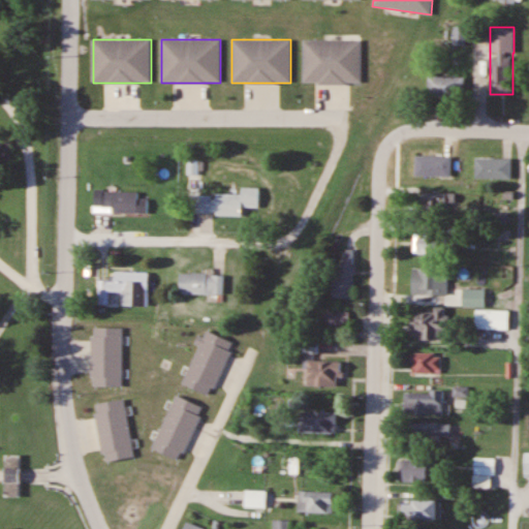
[(361,40),(302,40),(302,83),(361,83),(361,40)]
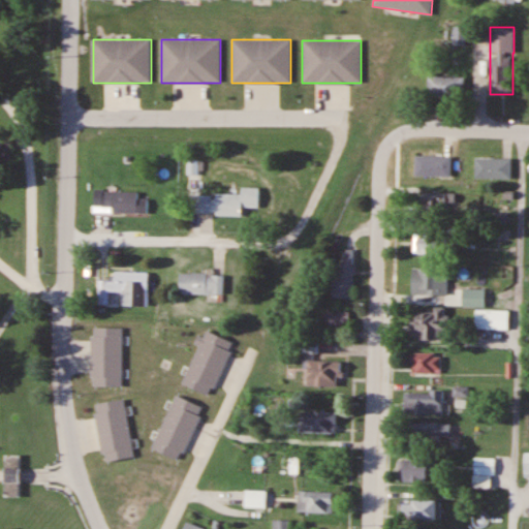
[(428,76),(428,98),(464,98),(464,76),(428,76)]
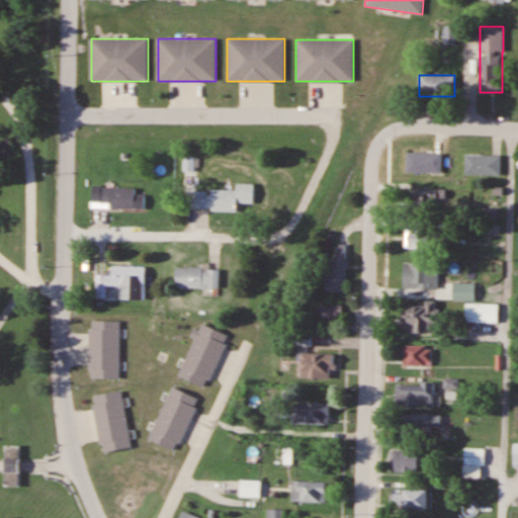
[(406,171),(441,171),(441,152),(406,152),(406,171)]
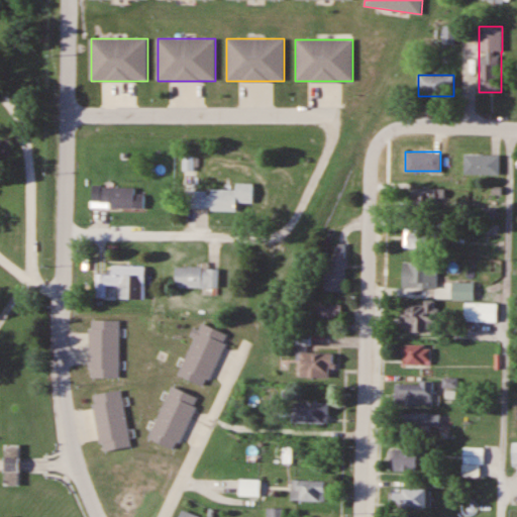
[(501,175),(501,153),(466,153),(466,175),(501,175)]
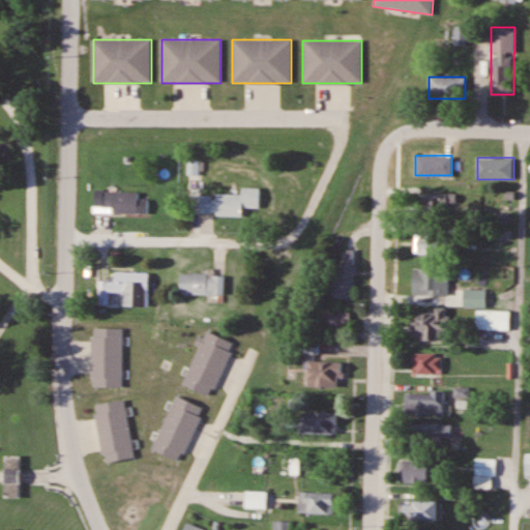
[(188,174),(202,174),(202,160),(188,160),(188,174)]
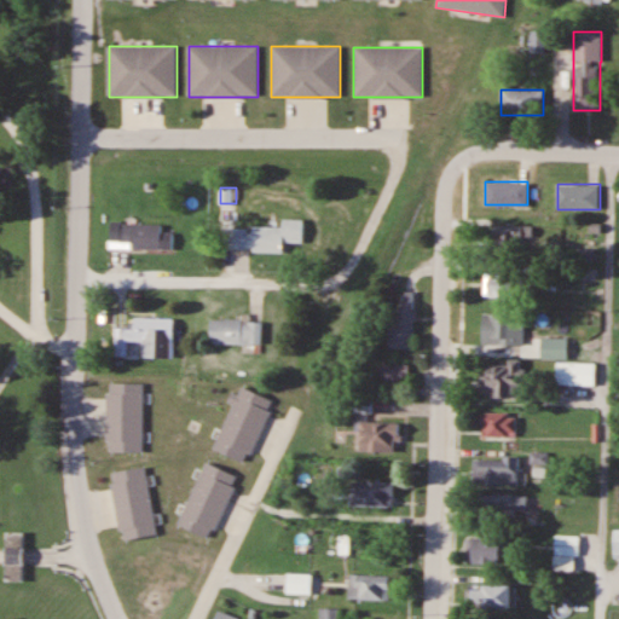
[(302,219),(282,218),(282,226),(232,226),(232,250),(283,252),(283,242),(302,242),(302,219)]
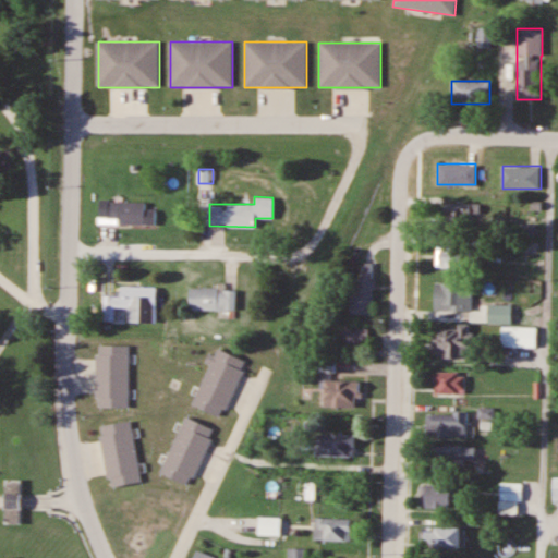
[(156,223),(156,208),(147,208),(147,201),(100,201),(100,223),(156,223)]
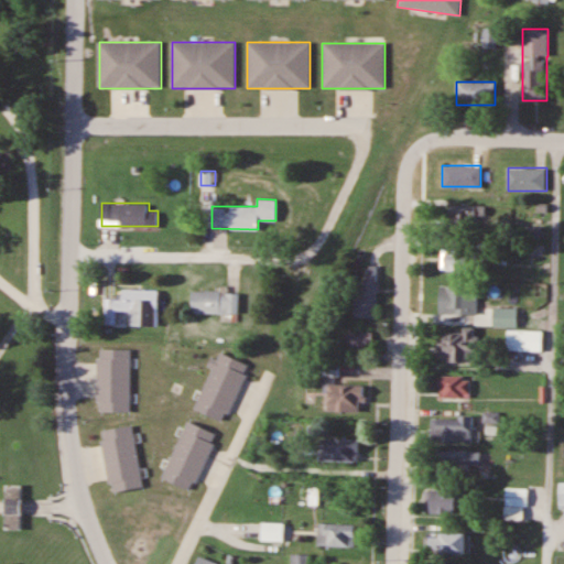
[(475,226),(475,204),(449,204),(449,226),(475,226)]
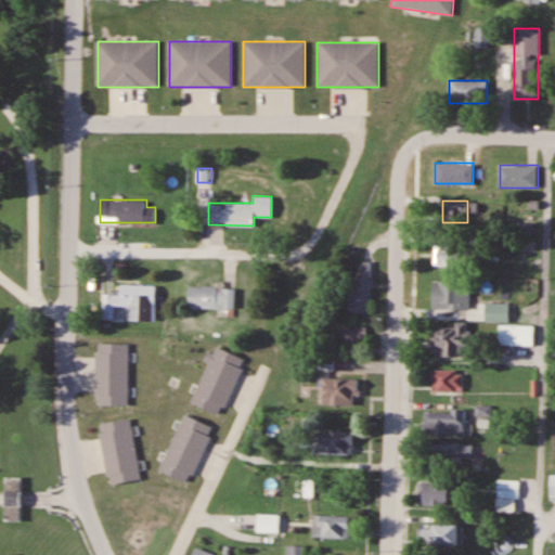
[(434,243),(434,266),(461,266),(461,243),(434,243)]
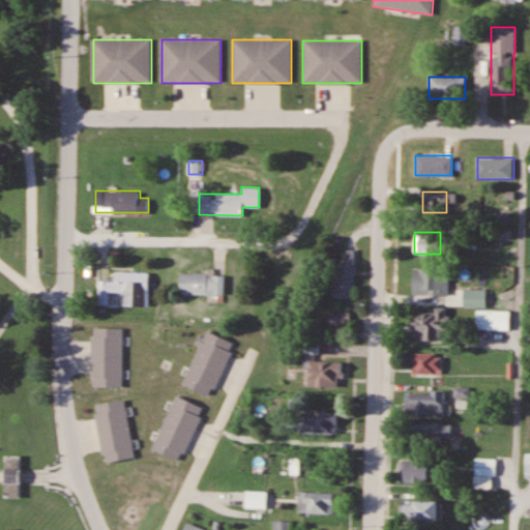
[(332,298),(354,298),(354,248),(343,248),(343,271),(332,271),(332,298)]
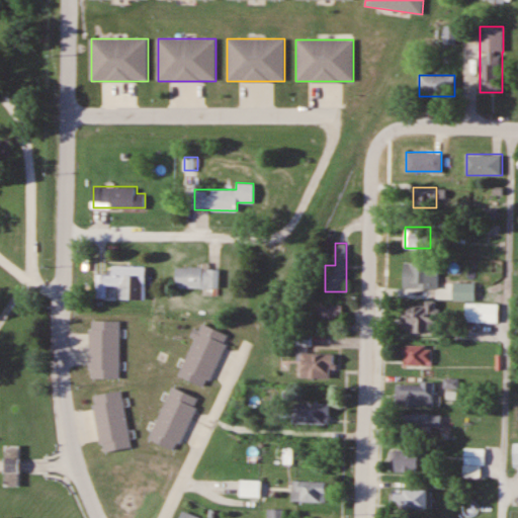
[(403,287),(438,287),(438,261),(403,261),(403,287)]
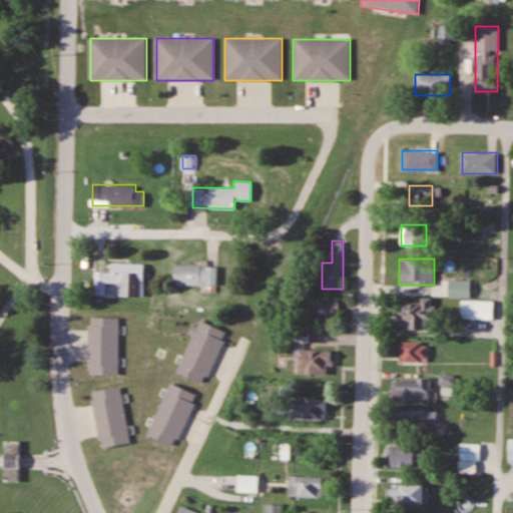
[(96,271),(95,295),(106,295),(106,282),(117,283),(117,296),(143,296),(143,263),(111,262),(110,272),(96,271)]
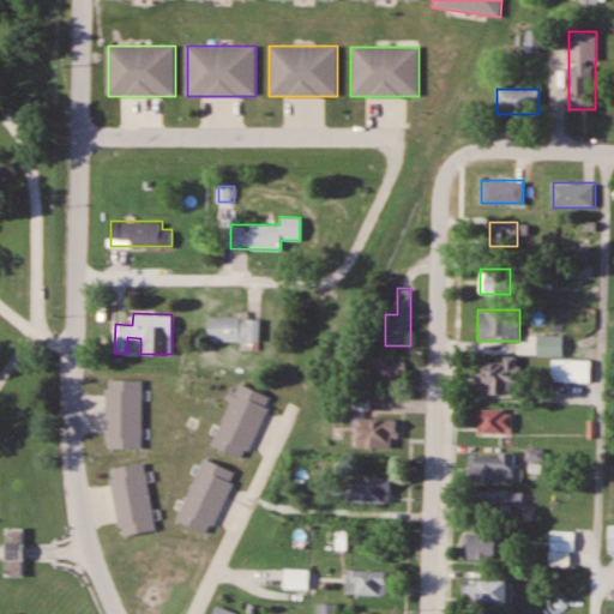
[(259,317),(208,317),(208,341),(259,341),(259,317)]
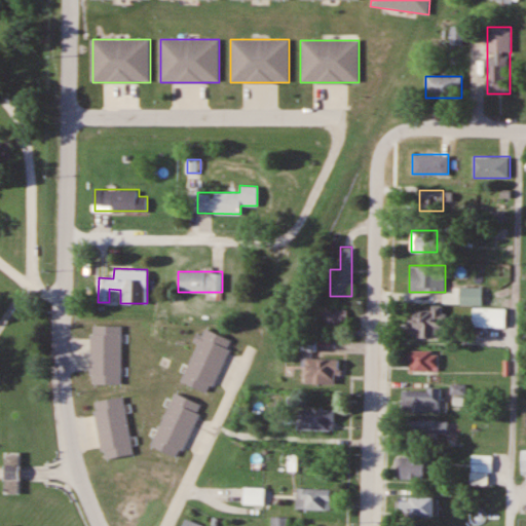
[(482,304),(482,286),(459,286),(458,304),(482,304)]
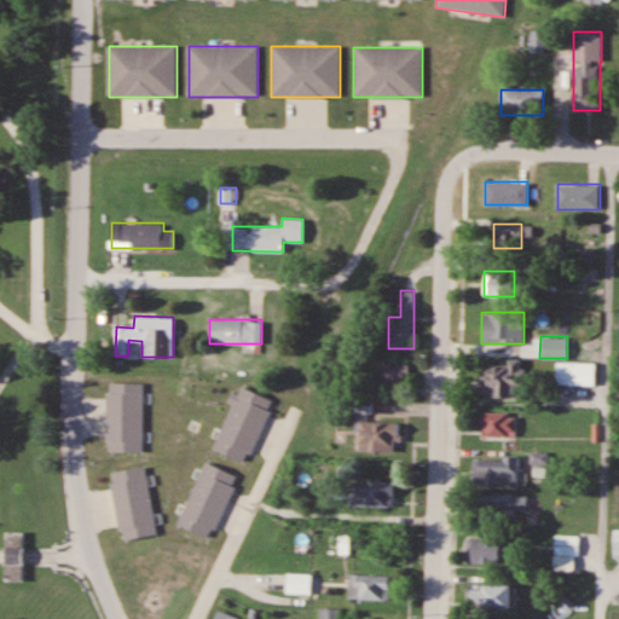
[(481,397),(522,397),(522,360),(481,360),(481,397)]
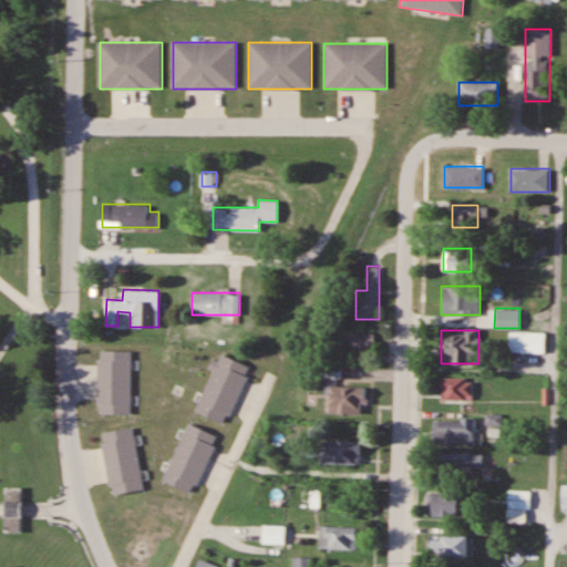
[(511,331),(511,353),(546,353),(546,331),(511,331)]
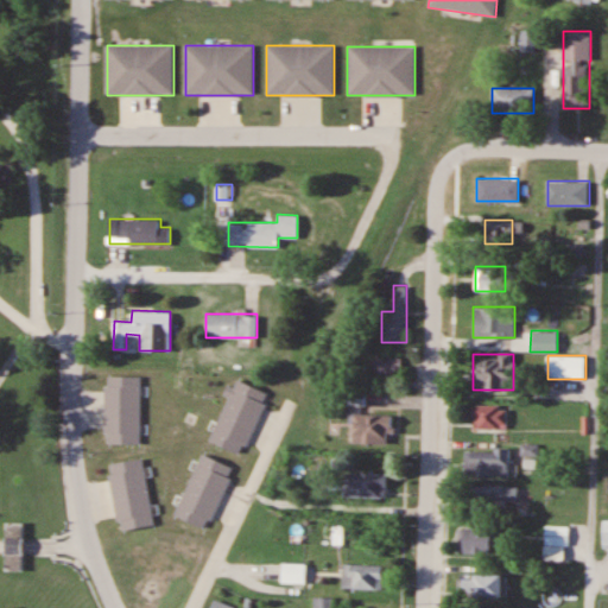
[(400,381),(400,356),(365,356),(365,381),(400,381)]
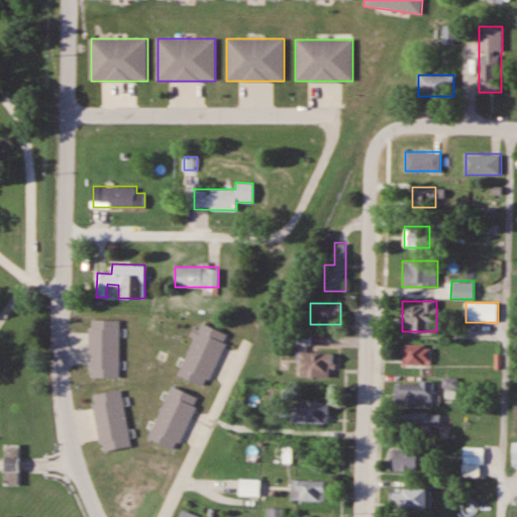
[(89,377),(119,377),(119,318),(89,318),(89,377)]
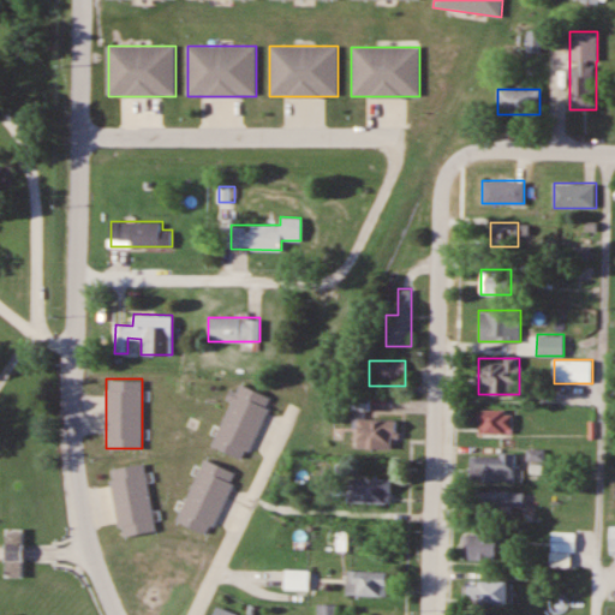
[(272,396),(238,383),(213,447),(246,460),(272,396)]
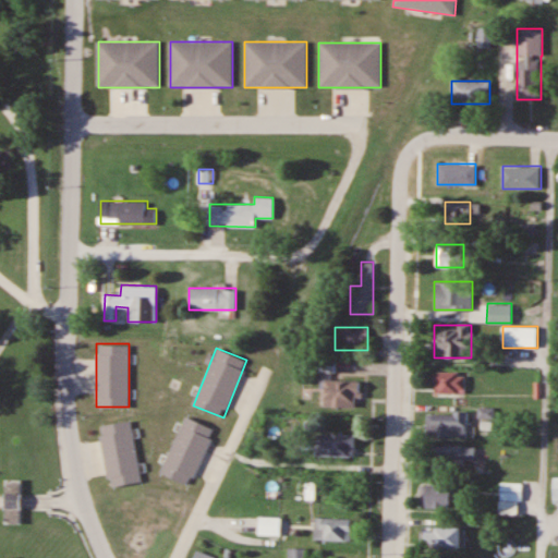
[(434,393),(465,393),(465,372),(434,372),(434,393)]
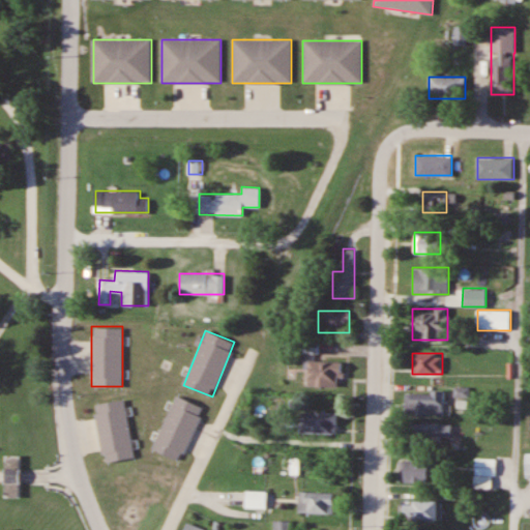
[(341,385),(341,360),(306,360),(306,385),(341,385)]
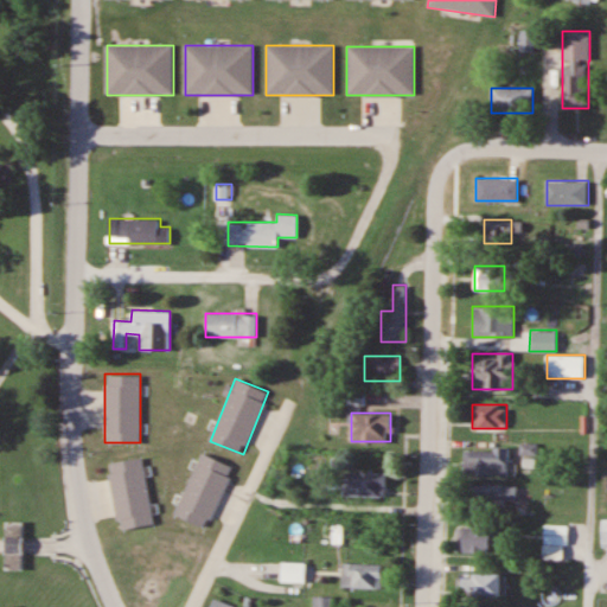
[(509,447),(465,447),(465,475),(509,475),(509,447)]
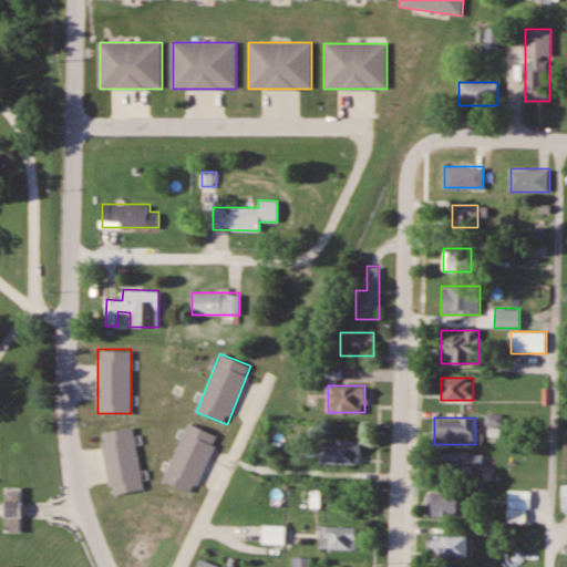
[(218,435),(187,422),(163,481),(194,493),(218,435)]
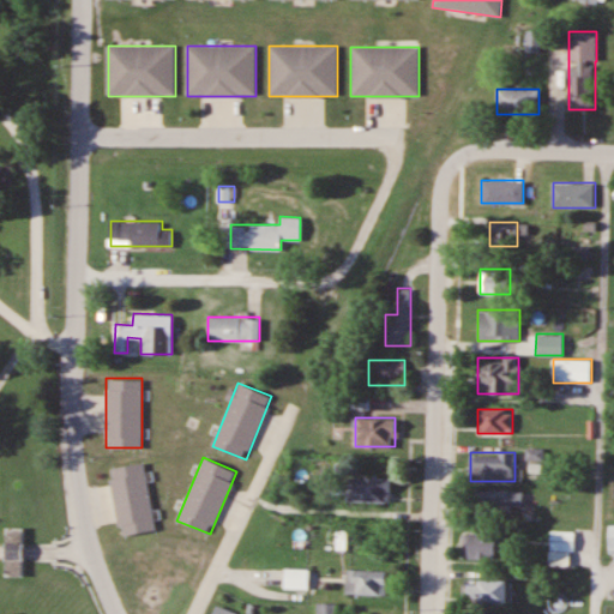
[(119,535),(155,530),(145,462),(109,467),(119,535)]
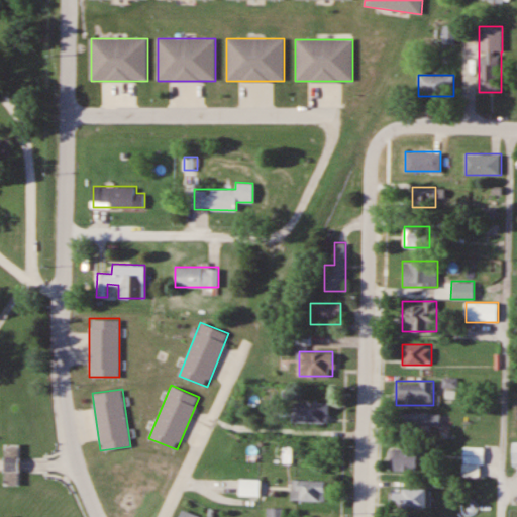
[(329,402),(292,402),(292,422),(329,422),(329,402)]
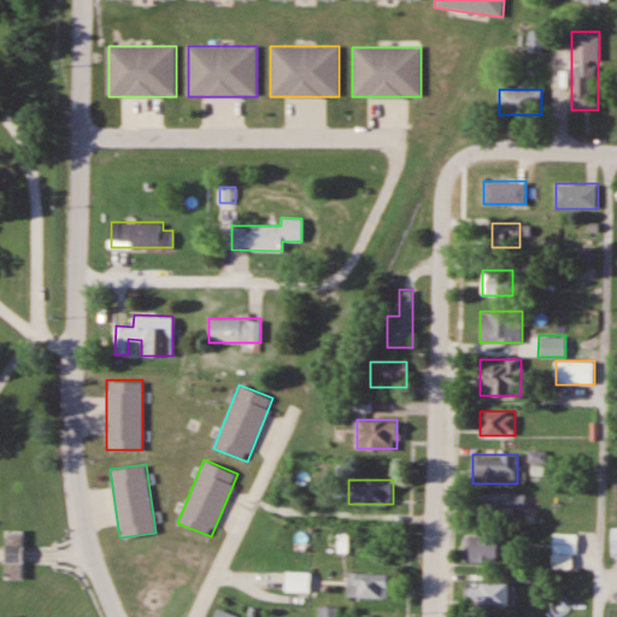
[(475,516),(526,516),(526,493),(475,493),(475,516)]
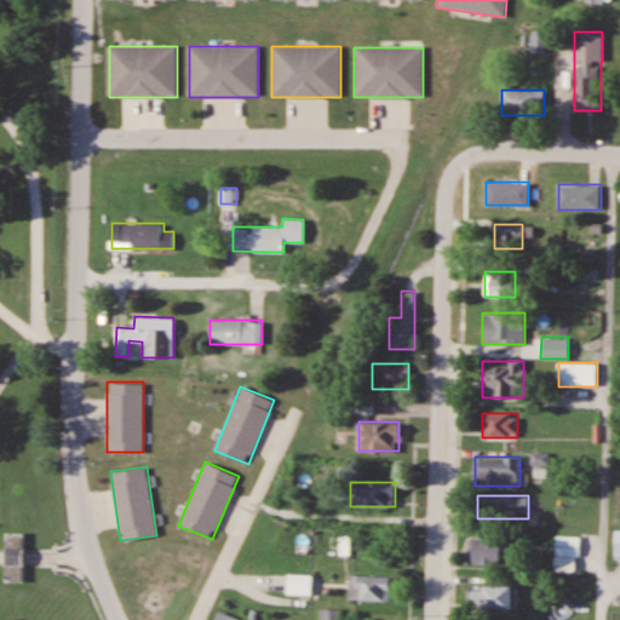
[(5,533),(5,581),(23,581),(23,533),(5,533)]
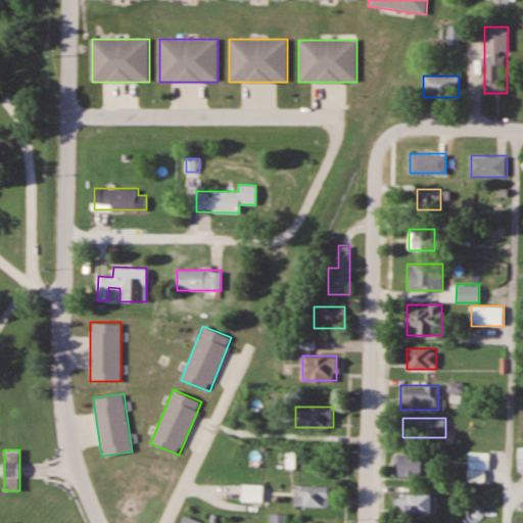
[(489,452),(469,452),(469,469),(489,469),(489,452)]
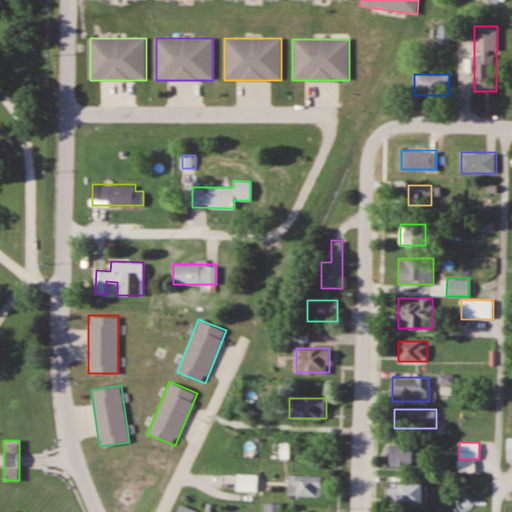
[(386,465),(414,465),(414,444),(386,444),(386,465)]
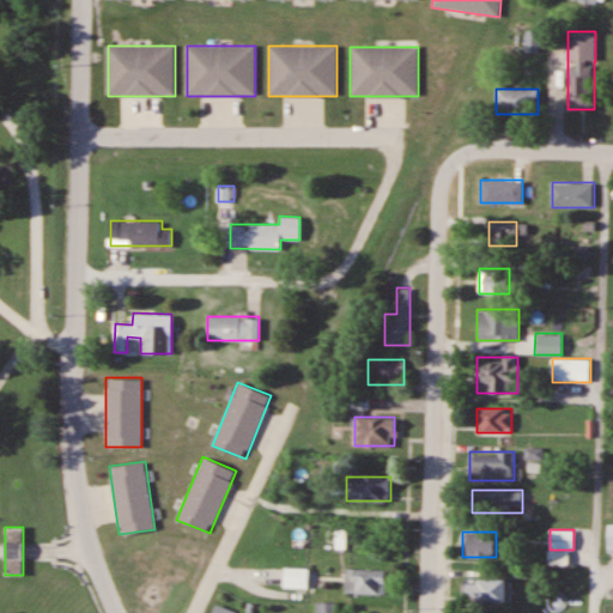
[(308,587),(308,566),(283,566),(283,587),(308,587)]
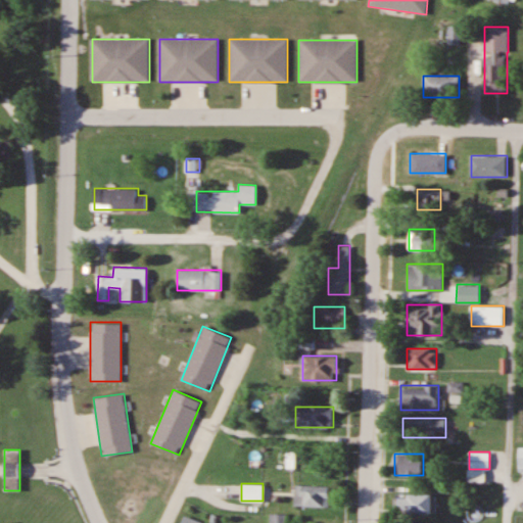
[(295,506),(329,506),(329,484),(295,484),(295,506)]
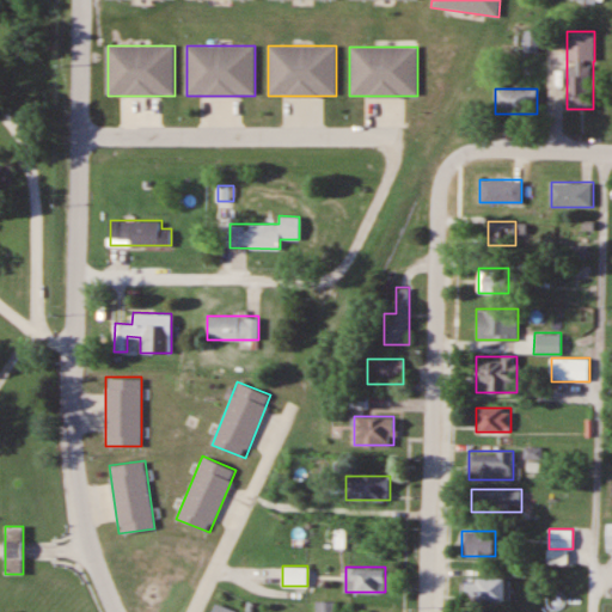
[(465,577),(465,601),(508,601),(508,577),(465,577)]
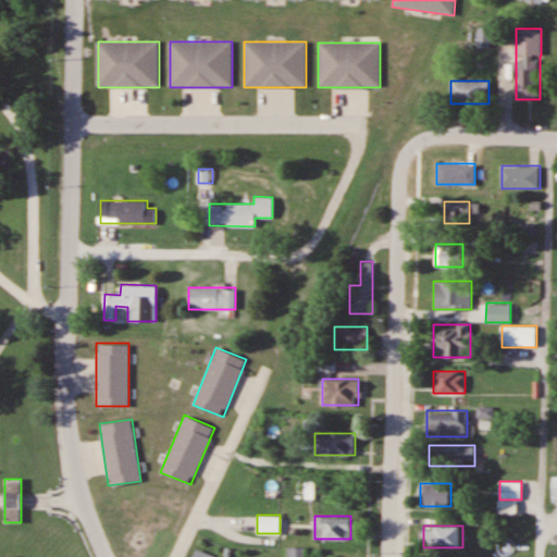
[(305,556),(305,546),(287,546),(287,556),(305,556)]
